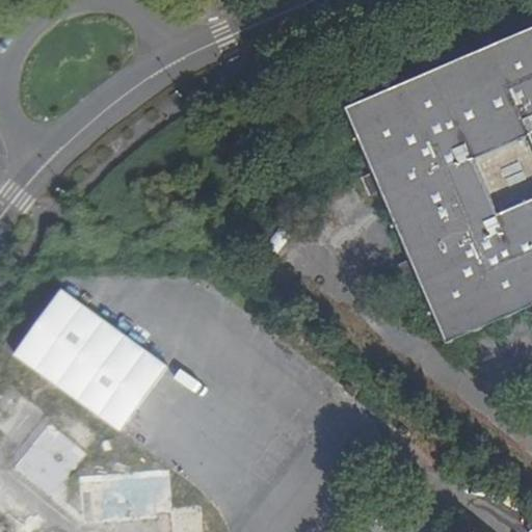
[(531,25),(425,72),(344,106),(352,124),(373,173),(380,191),(410,260),(416,272),(419,278),(447,345),(481,330),(531,308),(531,25)]
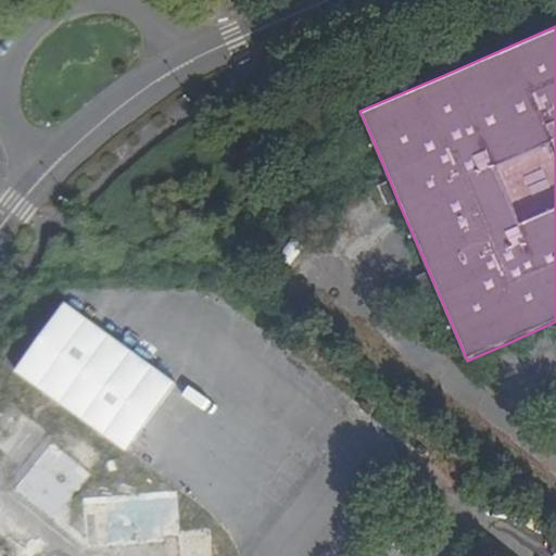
[(397,200),(390,180),(379,185),(388,204),(397,200)]
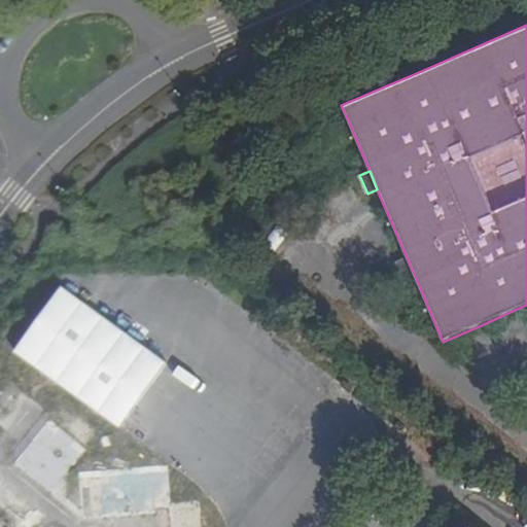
[(412,270),(407,257),(396,261),(403,280),(415,276),(412,270)]
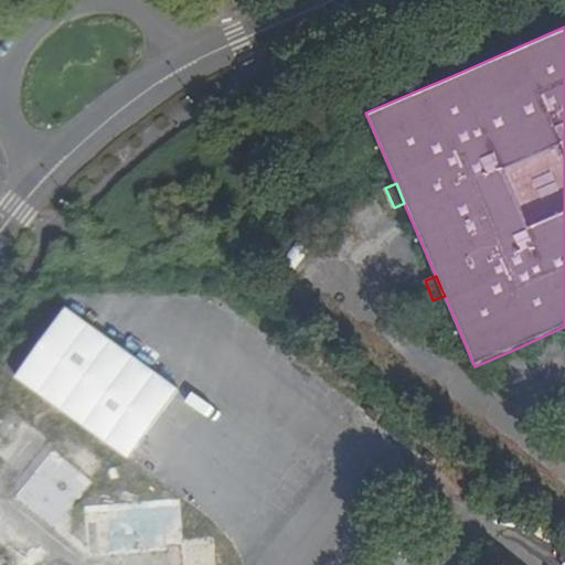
[(0,564),(36,564),(49,547),(0,515),(0,502),(10,488),(0,480),(0,467),(18,439),(0,427),(0,564)]
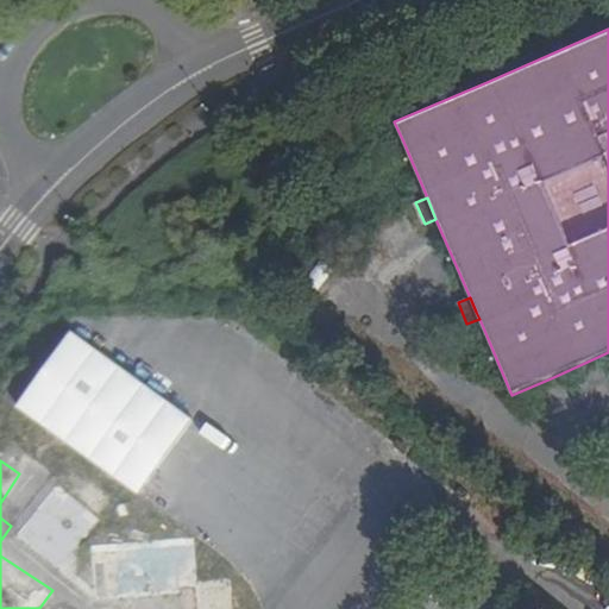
[(80,464),(22,538),(67,572),(124,500),(80,464)]
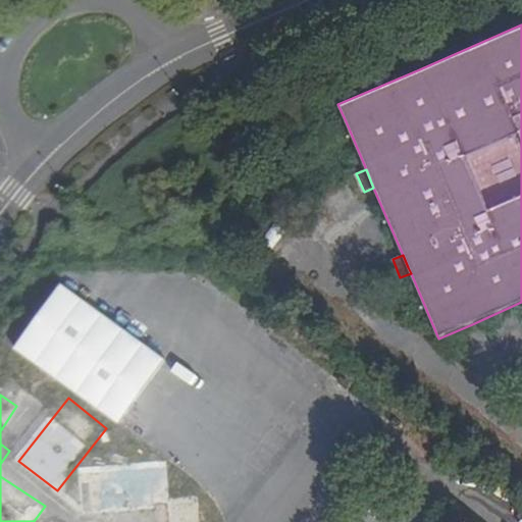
[(176,460),(83,465),(86,517),(136,514),(136,521),(206,521),(206,513),(179,515),(176,460)]
